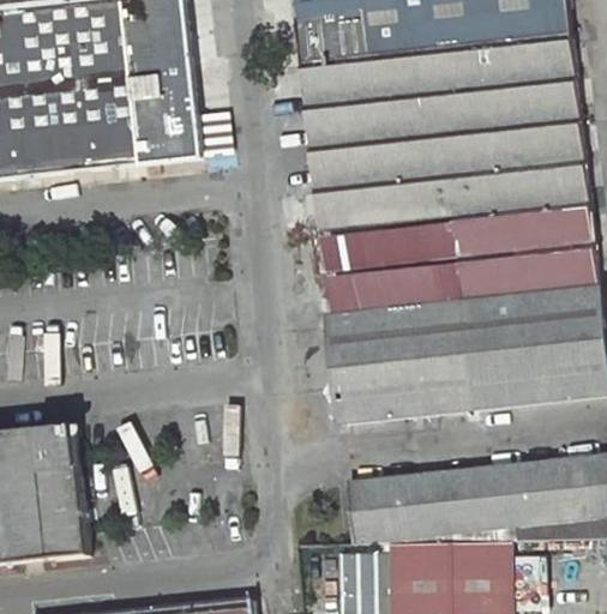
[(0,182),(200,163),(184,0),(0,0),(0,182)]
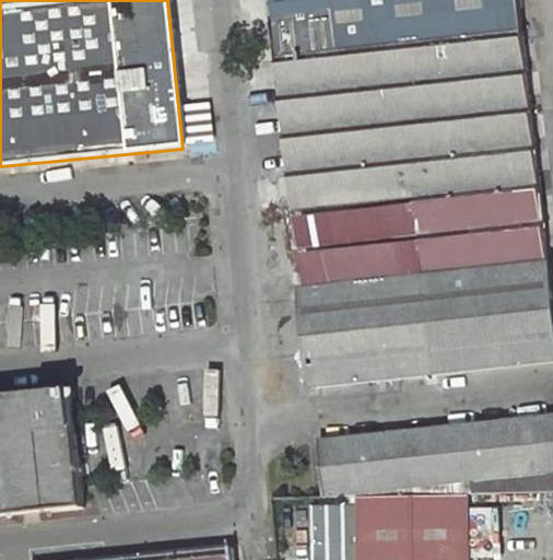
[(268,0),(307,385),(552,361),(552,350),(516,0),(268,0)]
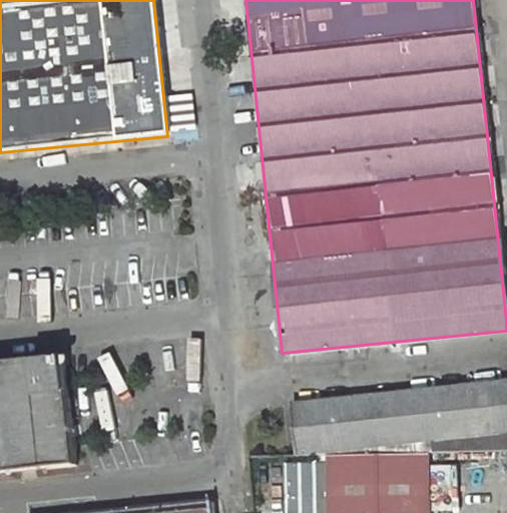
[(64,368),(0,374),(0,474),(74,467),(64,368)]
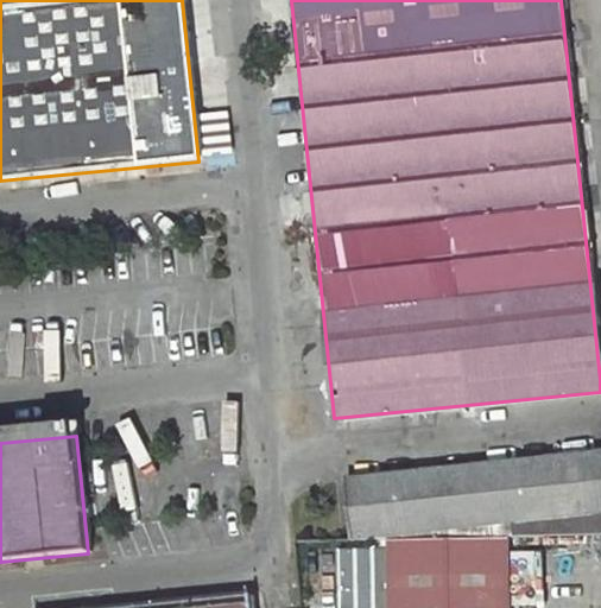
[(507,533),(600,531),(600,449),(340,476),(347,537),(388,536),(507,533)]
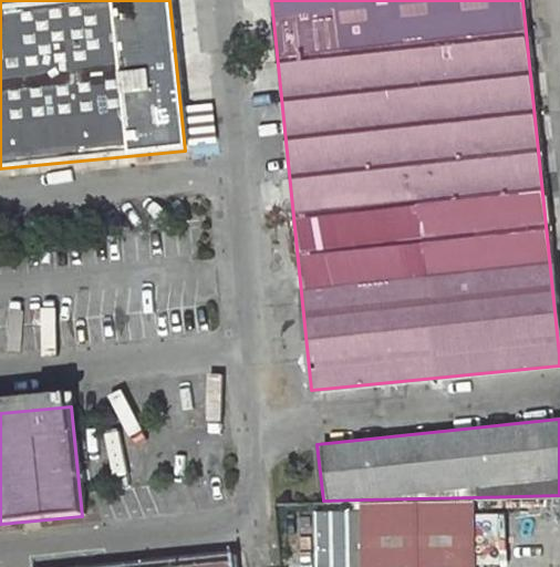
[(472,566),(473,497),(362,500),(362,507),(312,507),(312,566),(472,566)]
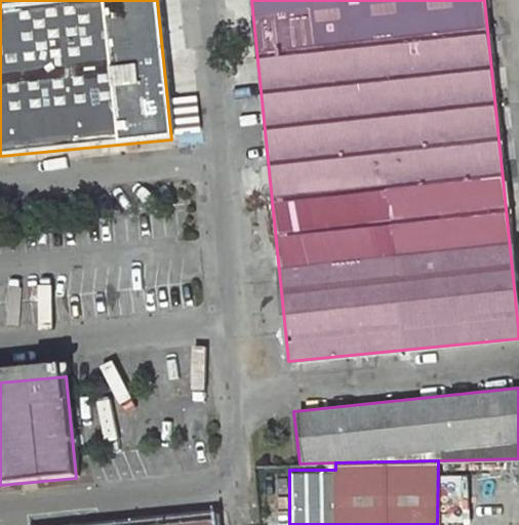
[(215,524),(214,514),(98,524),(215,524)]
